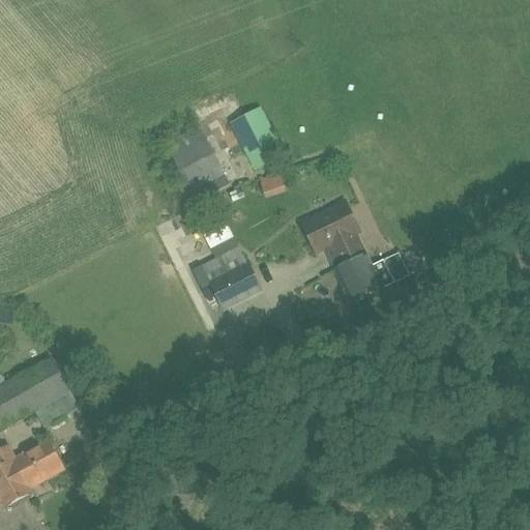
[(286,156),(261,108),(231,123),(255,172),(286,156)]
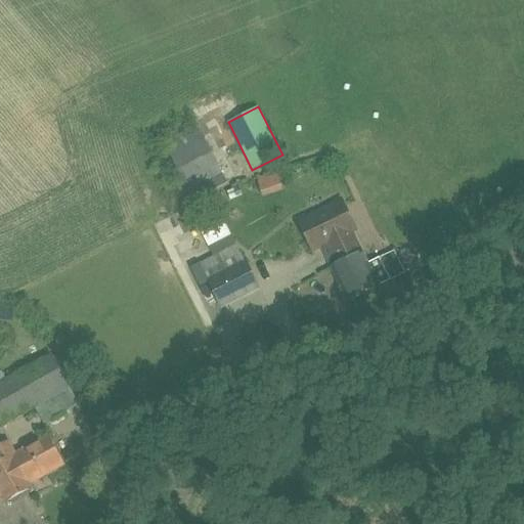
[(183,181),(189,192),(223,175),(217,164),(216,165),(197,126),(165,142),(184,180),(183,181)]
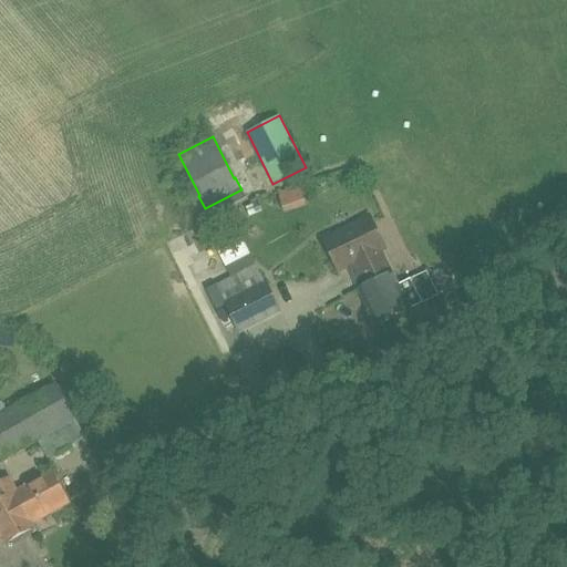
[(352,279),(359,292),(363,290),(393,276),(392,275),(393,275),(382,251),(384,250),(368,218),(367,218),(368,222),(329,240),(328,238),(322,240),(339,274),(351,267),(357,277),(352,279)]
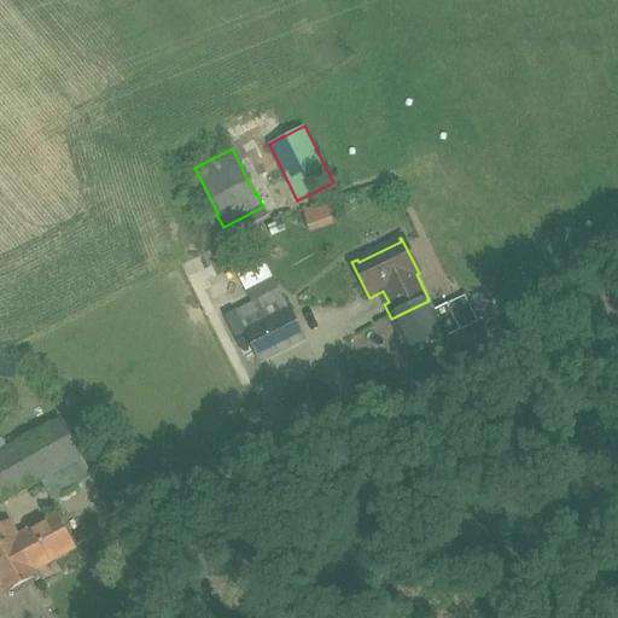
[(281,295),(235,318),(244,332),(289,309),(281,295)]
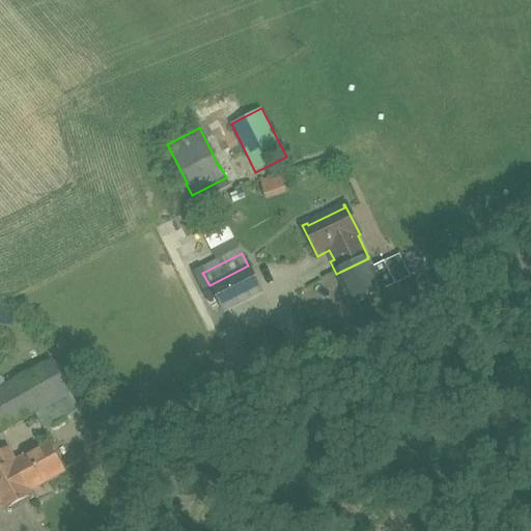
[(352,307),(410,278),(399,255),(373,269),(368,258),(340,272),(336,274),(335,274),(352,307)]
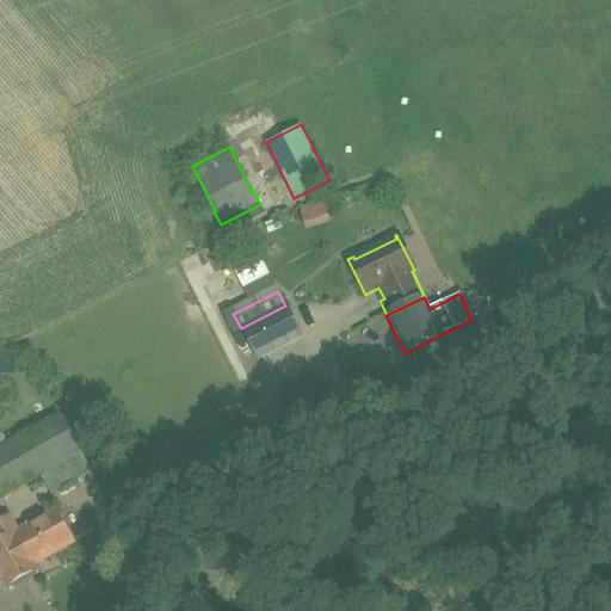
[(287,306),(244,327),(258,358),(301,337),(287,306)]
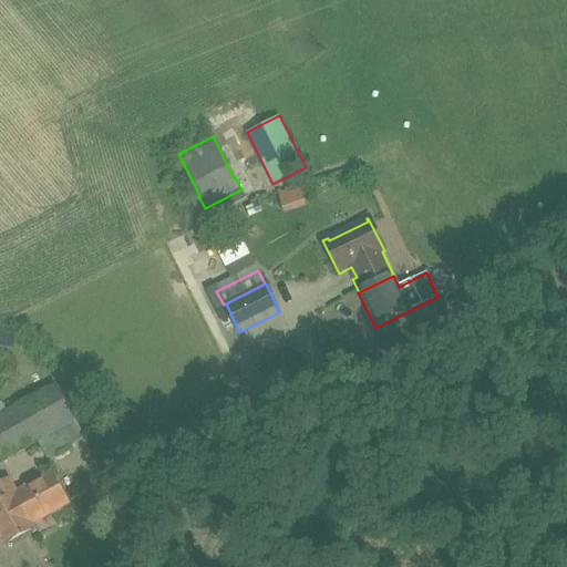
[(0,403),(0,462),(38,441),(49,460),(79,443),(86,439),(75,420),(76,419),(55,384),(8,411),(2,403),(0,403)]
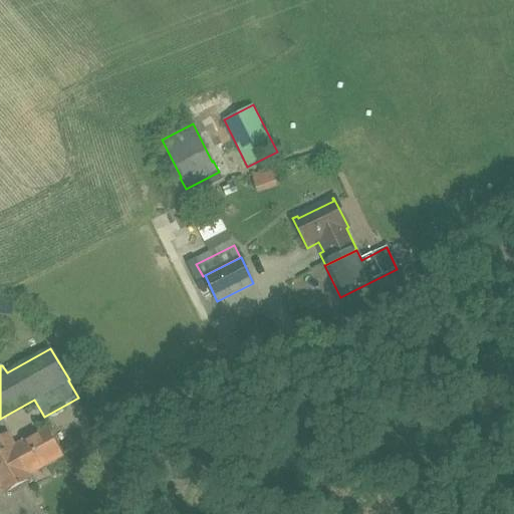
[(47,429),(17,446),(9,432),(0,437),(0,483),(5,492),(32,477),(30,474),(62,456),(47,429)]
